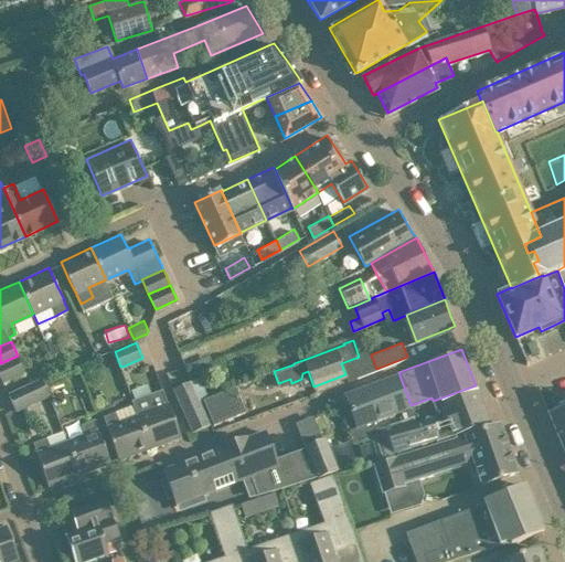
[(18,356),(0,363),(0,375),(2,381),(24,371),(18,356)]
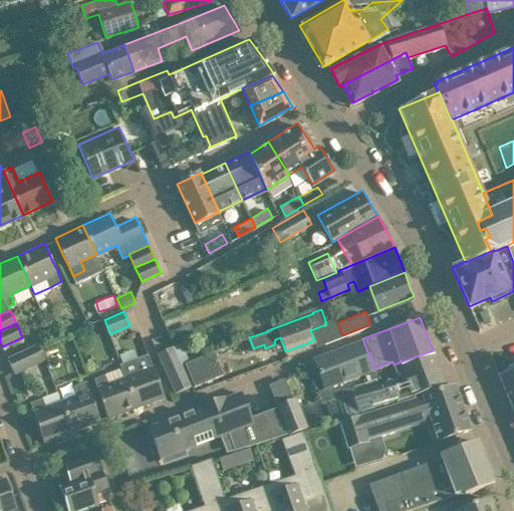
[(362,338),(313,357),(325,387),(317,390),(321,401),(335,396),(332,385),(373,368),(362,338)]
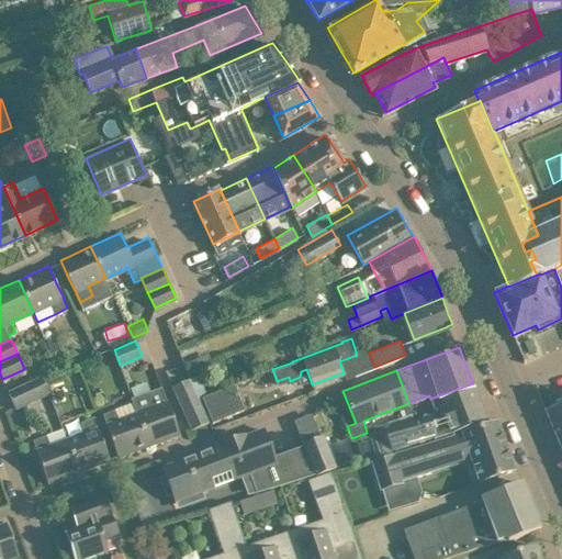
[(42,376),(31,381),(8,391),(15,407),(48,392),(42,376)]
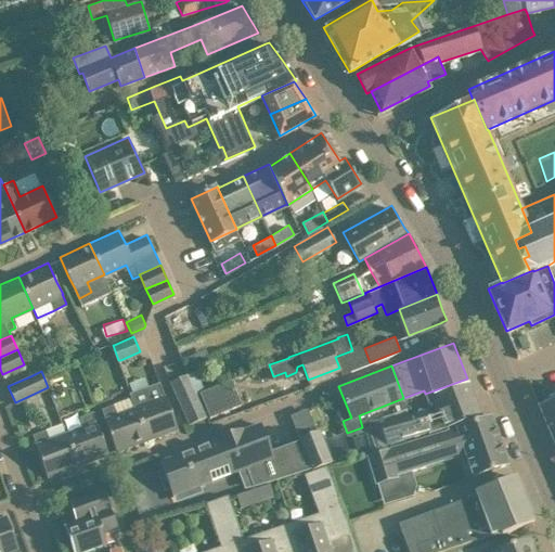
[(206,415),(196,394),(186,373),(170,381),(190,423),(206,415)]
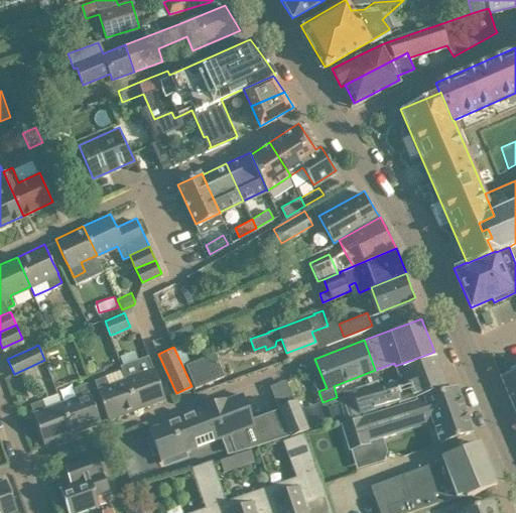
[(185,364),(195,387),(224,374),(214,352),(185,364)]
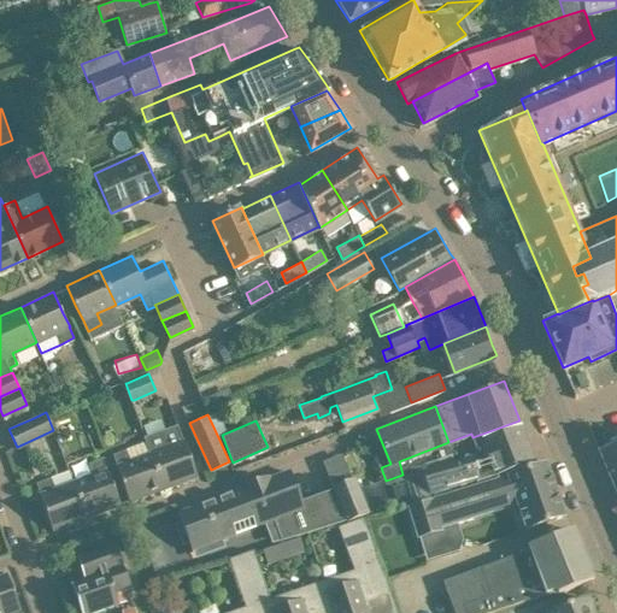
[(519,420),(472,437),(477,451),(485,448),(486,453),(456,461),(430,467),(423,470),(428,483),(430,490),(438,488),(493,472),(494,475),(535,460),(519,420)]
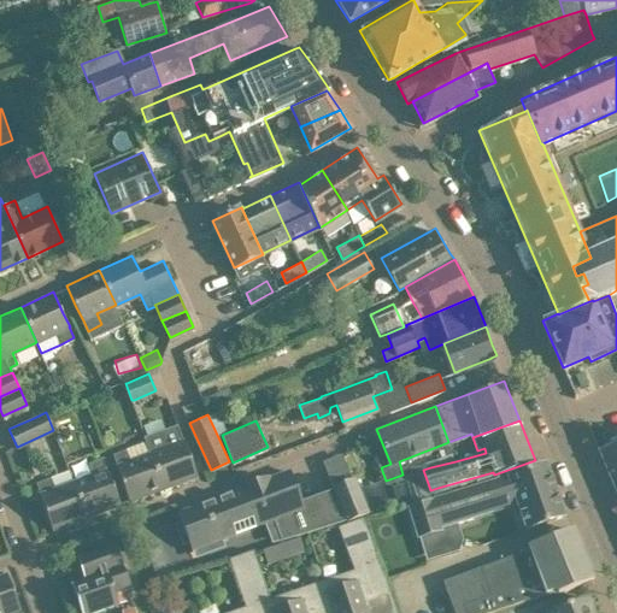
[(198,475),(183,438),(182,438),(176,423),(144,436),(145,440),(150,451),(163,488),(198,475)]
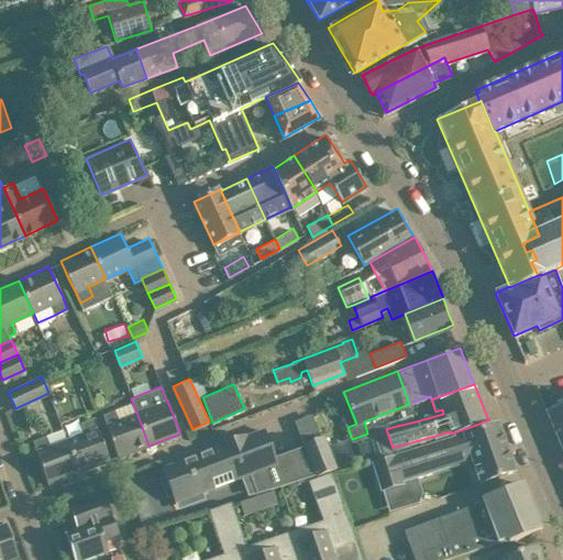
[(553,406),(545,409),(558,439),(562,436),(562,388),(549,395),(553,406)]
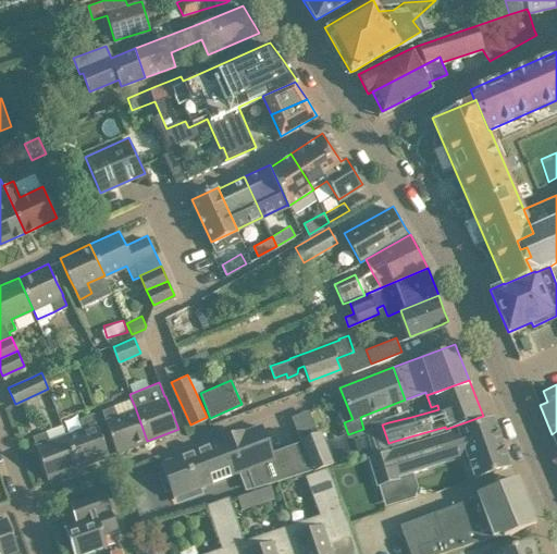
[(135,407),(131,397),(102,408),(106,419),(104,419),(109,431),(116,452),(147,441),(135,407)]
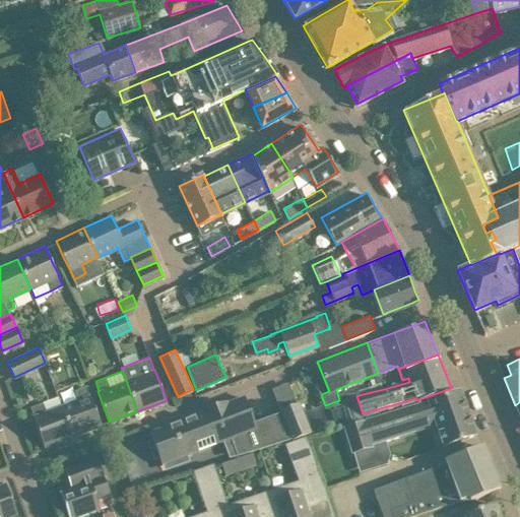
[(297,381),(289,384),(294,396),(302,392),(297,381)]
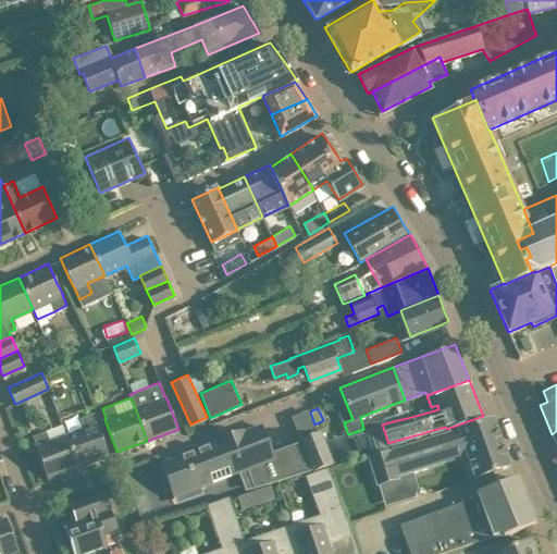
[(408,408),(373,421),(375,427),(382,425),(388,422),(411,417),(408,408)]
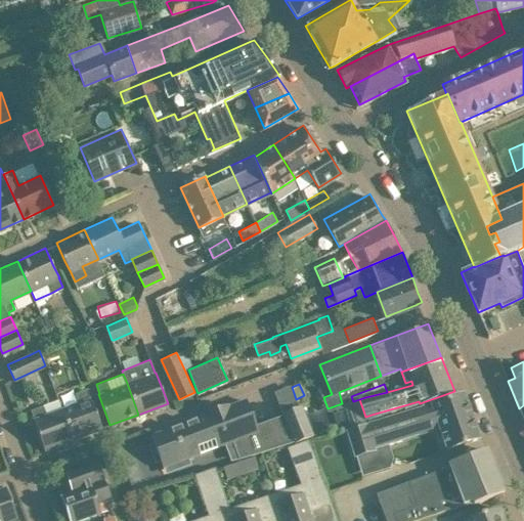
[(79,401),(61,407),(74,438),(102,428),(95,408),(91,397),(90,397),(87,388),(75,392),(79,401)]
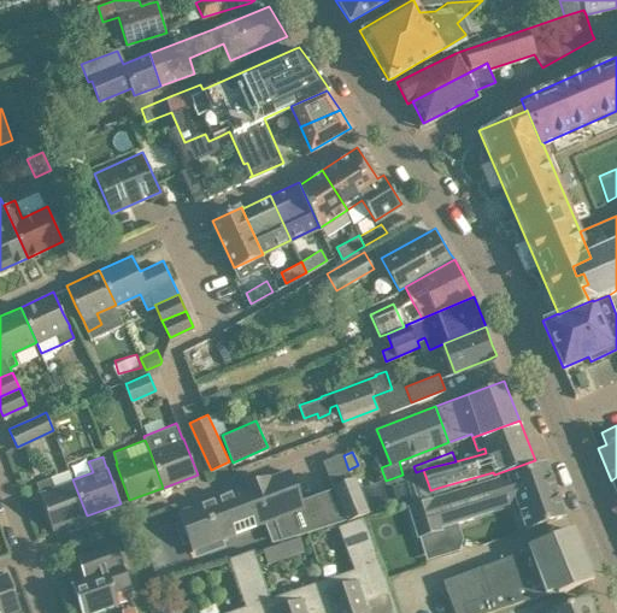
[(418,535),(419,535),(441,528),(441,525),(472,516),(517,501),(526,526),(564,513),(546,461),(507,475),(409,505),(418,535)]
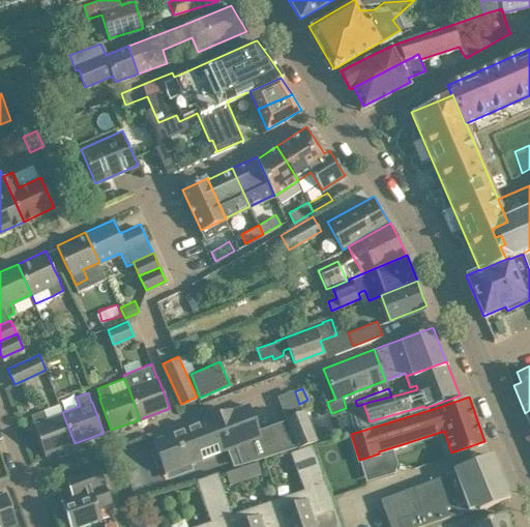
[(297,445),(286,418),(259,429),(249,404),(231,410),(230,408),(207,416),(208,419),(152,440),(155,447),(150,449),(157,466),(162,464),(163,465),(165,471),(190,461),(234,444),(241,463),(297,445)]
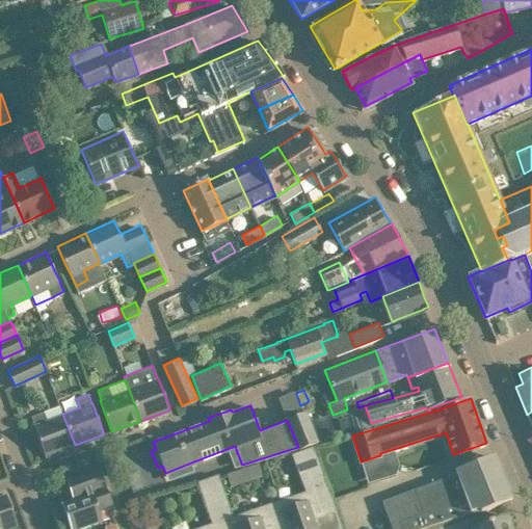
[(355,421),(369,417),(365,405),(358,407),(352,410),(355,421)]
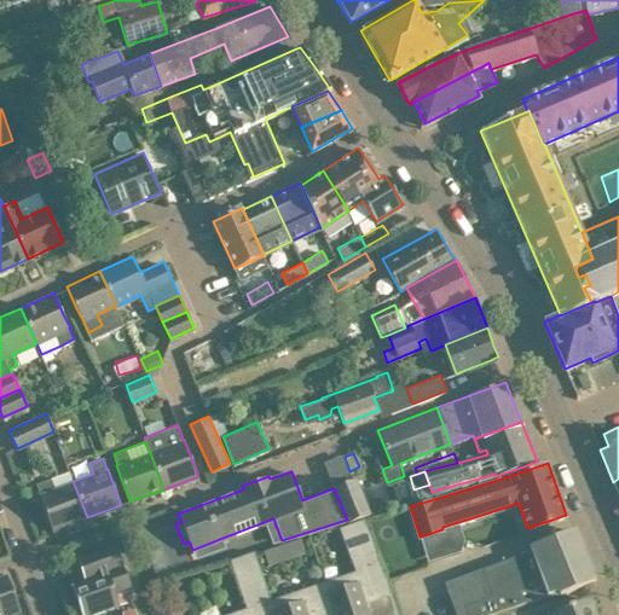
[(87,517),(73,481),(55,488),(51,477),(36,482),(40,493),(39,494),(52,531),(87,517)]
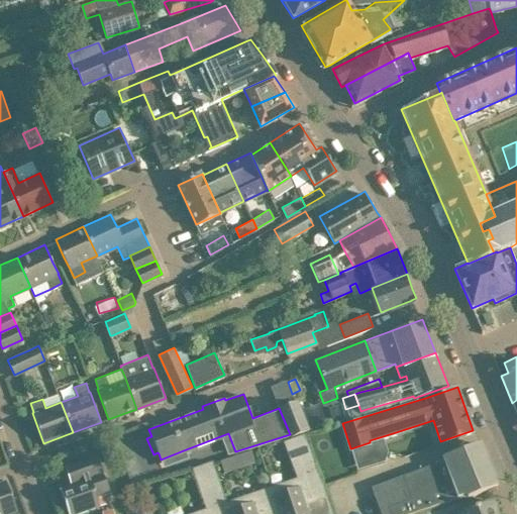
[(279,406),(279,408),(290,436),(309,428),(297,399),(279,406)]
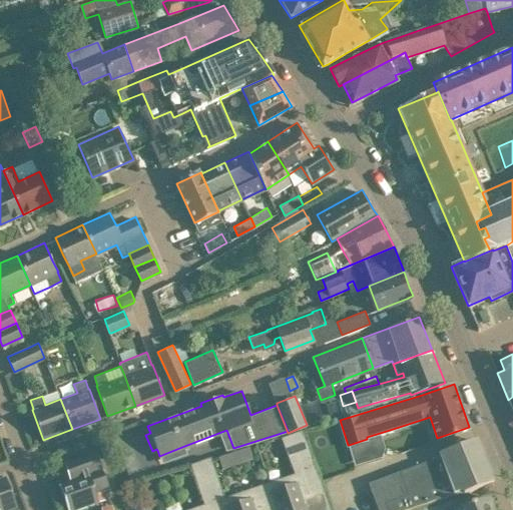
[(295,473),(268,482),(277,509),(305,509),(302,498),(324,490),(302,429),(281,436),(295,473)]
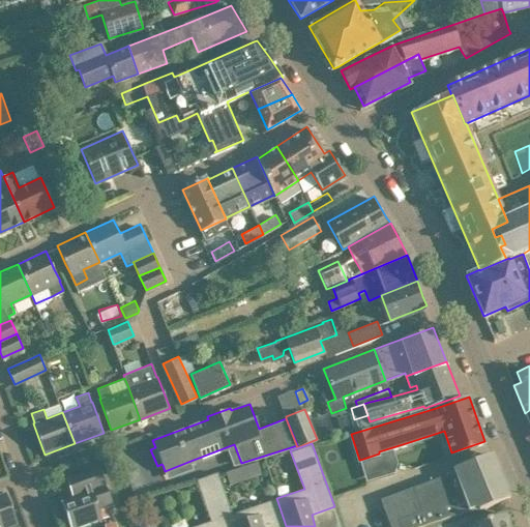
[(479,508),(510,497),(492,454),(454,468),(455,471),(380,498),(389,526),(415,526),(474,507),(479,508)]
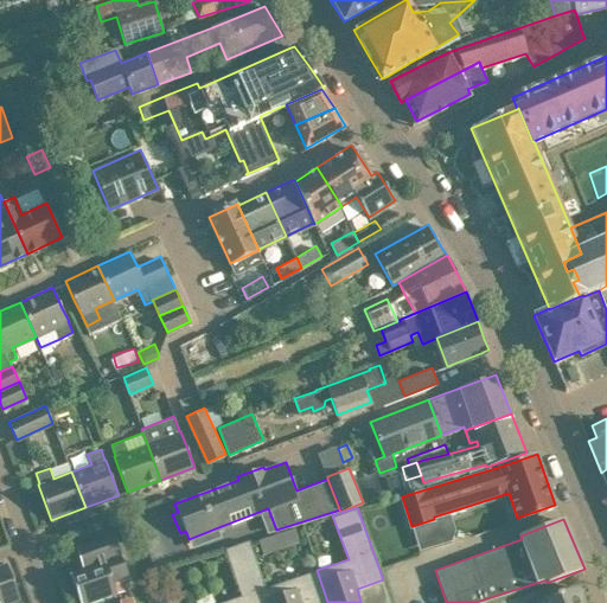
[(295,527),(281,532),(286,545),(299,540),(295,527)]
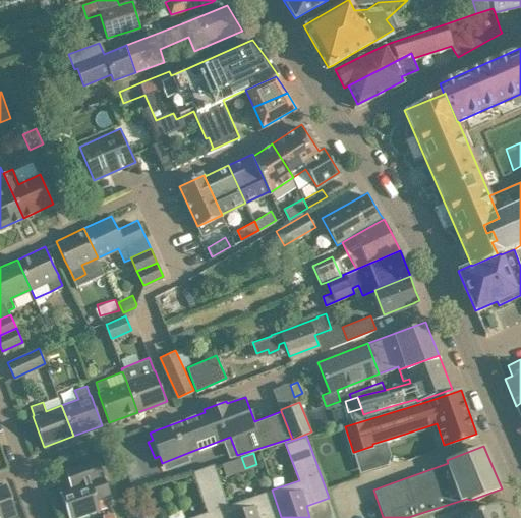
[(65,470),(71,487),(60,493),(68,517),(74,517),(106,507),(103,498),(111,495),(98,458),(65,470)]
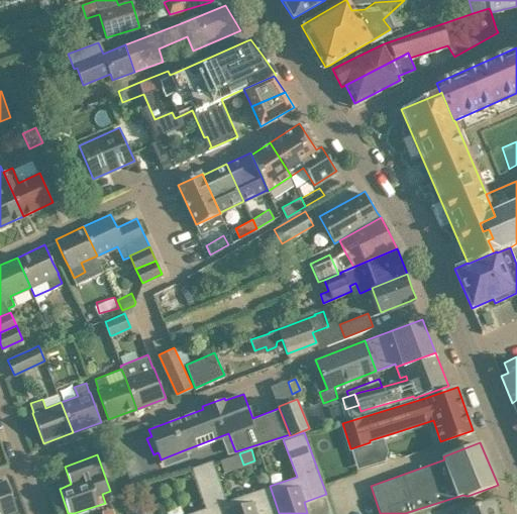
[(229,513),(225,501),(226,500),(212,460),(192,467),(206,507),(185,513),(229,513)]
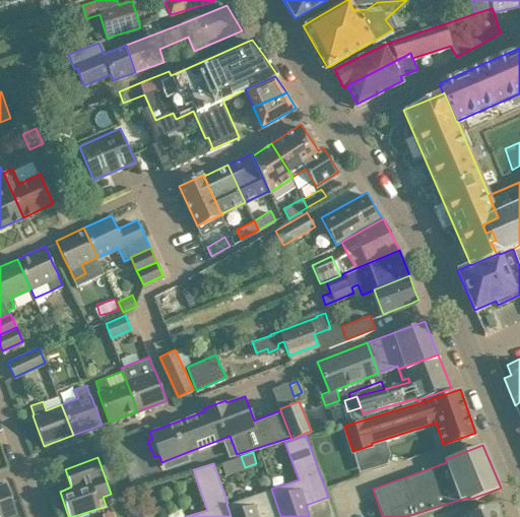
[(6,482),(0,483),(0,516),(9,516),(17,513),(6,482)]
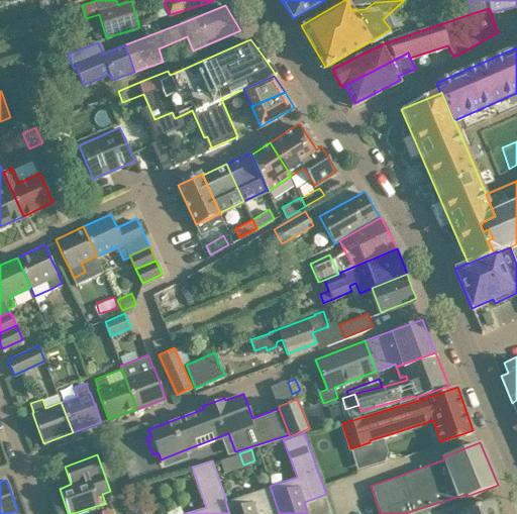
[(279,513),(270,486),(226,500),(225,501),(229,513),(279,513)]
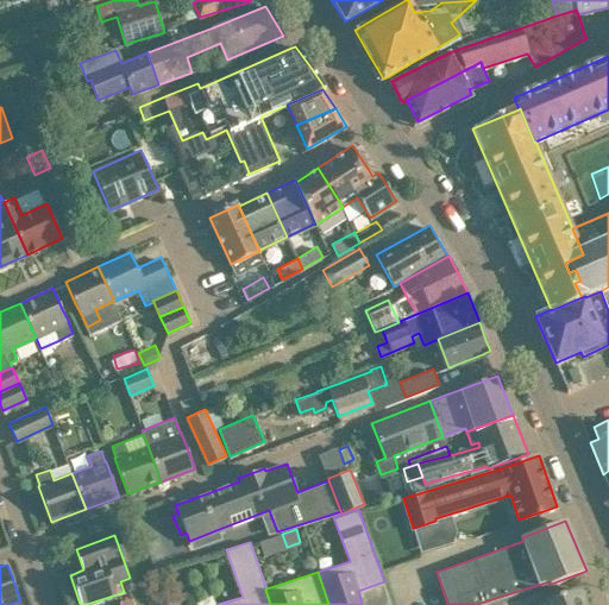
[(540,603),(540,604),(585,604),(579,588),(540,603)]
